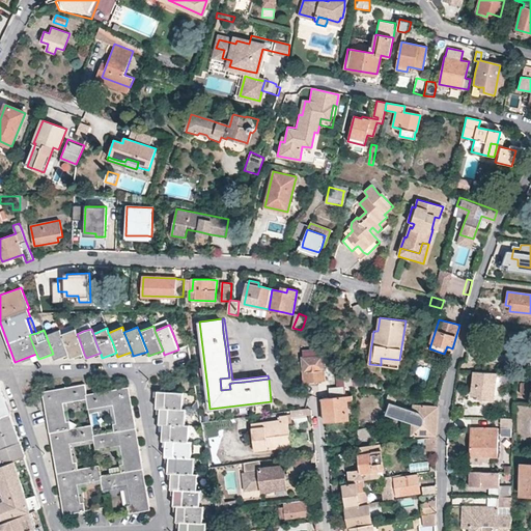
[(70,354),(66,347),(62,337),(61,335),(60,330),(46,335),(49,343),(53,354),(55,359),(63,356),(70,354)]
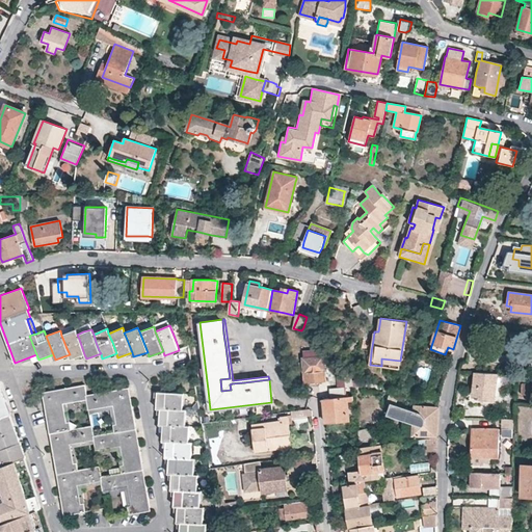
[(61,336),(62,338),(67,348),(70,354),(71,360),(84,354),(79,339),(77,335),(76,330),(61,336)]
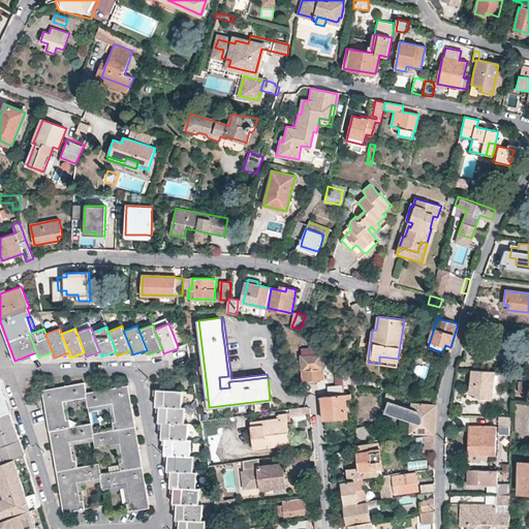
[(302,356),(302,359),(304,371),(304,373),(305,379),(323,377),(323,369),(321,354),(316,355),(315,348),(303,349),(303,356),(302,356)]
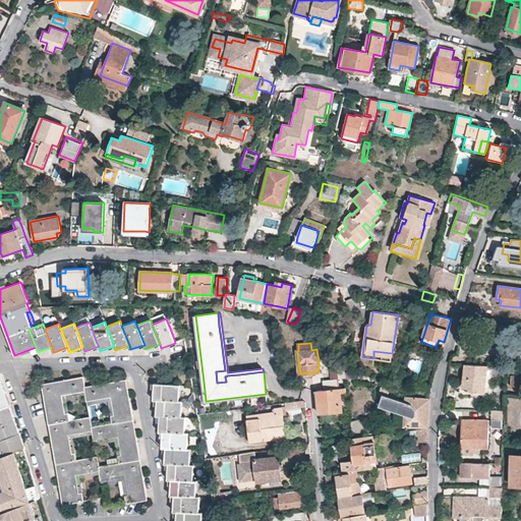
[(373,351),(373,358),(392,360),(392,353),(373,351)]
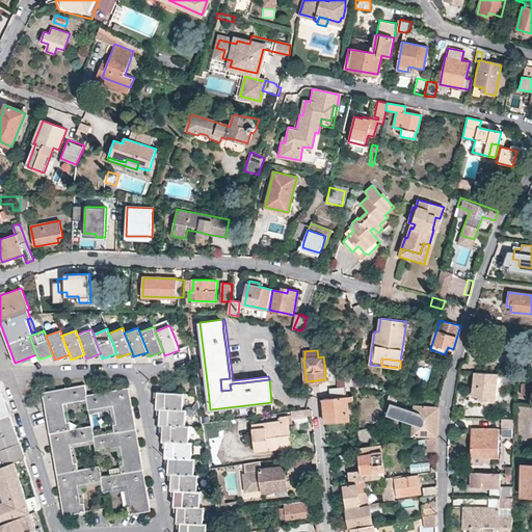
[(330,389),(333,398),(347,396),(346,386),(344,373),(344,369),(338,366),(337,365),(338,368),(339,383),(339,389),(330,389)]
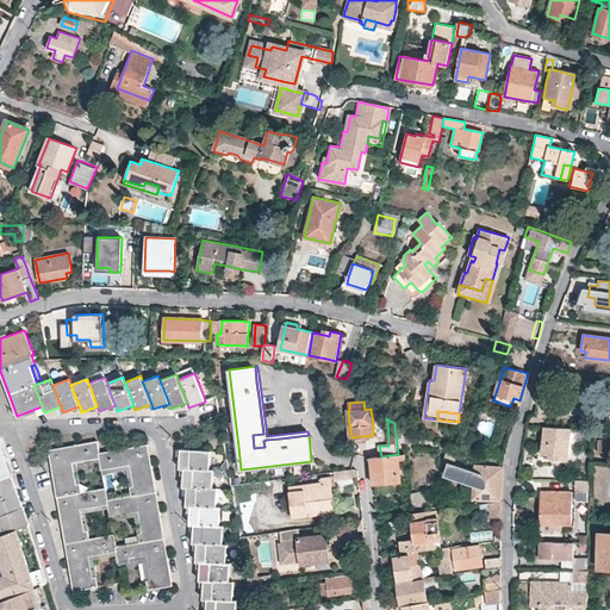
[(405,442),(404,435),(404,428),(400,427),(394,423),(394,428),(397,442),(405,442)]
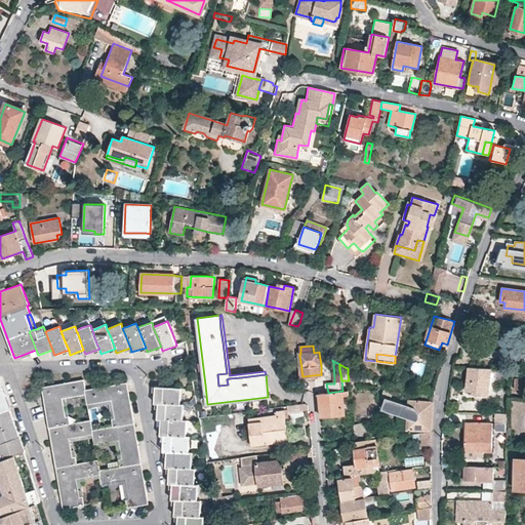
[(469,367),(468,368),(467,386),(466,390),(474,391),(477,391),(477,394),(487,395),(490,370),(489,369),(469,367)]
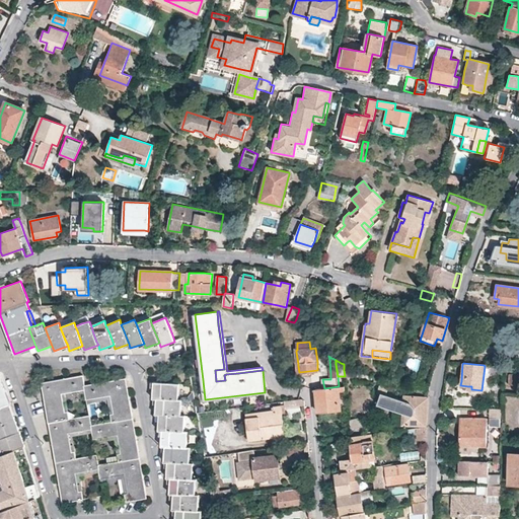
[(489,365),(489,372),(502,374),(502,365),(489,365)]
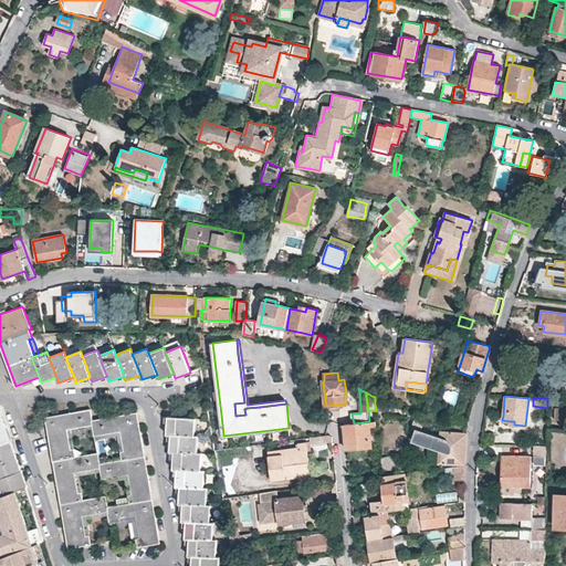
[(565,408),(554,408),(554,419),(565,419),(565,408)]
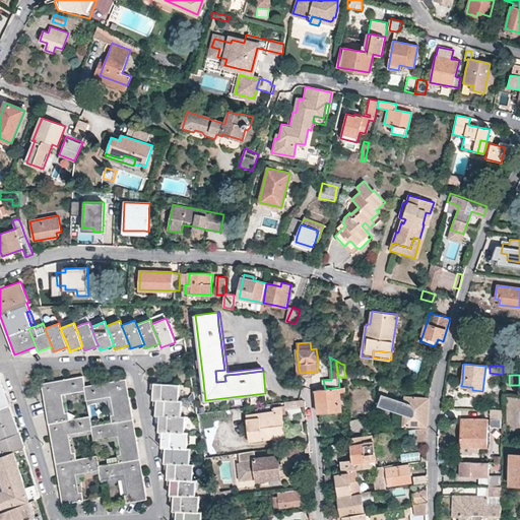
[(0,451),(1,454),(16,449),(23,446),(24,445),(9,405),(10,404),(0,376),(0,451)]
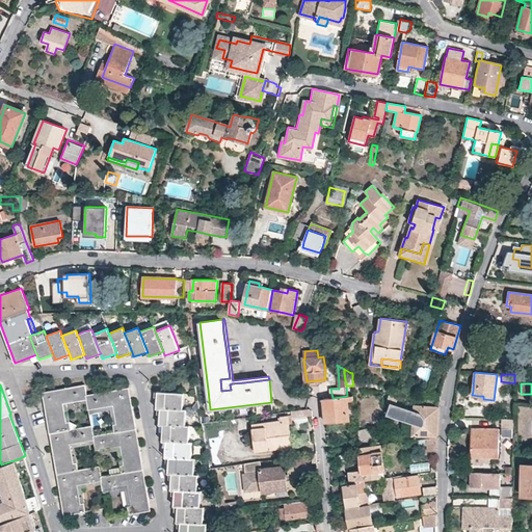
[(45,403),(45,405),(49,425),(50,433),(55,432),(60,431),(71,429),(70,422),(67,422),(63,403),(87,399),(87,395),(85,384),(55,391),(55,390),(45,392),(46,400),(50,399),(50,402),(45,403)]
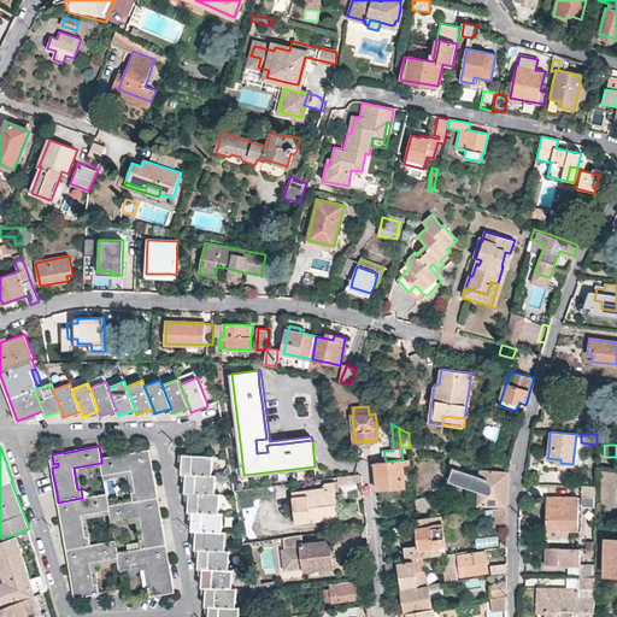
[(131,470),(131,474),(134,482),(135,492),(131,493),(133,501),(157,498),(158,498),(152,463),(146,464),(145,463),(145,460),(150,459),(147,450),(136,452),(136,453),(101,458),(101,463),(104,475),(131,470)]
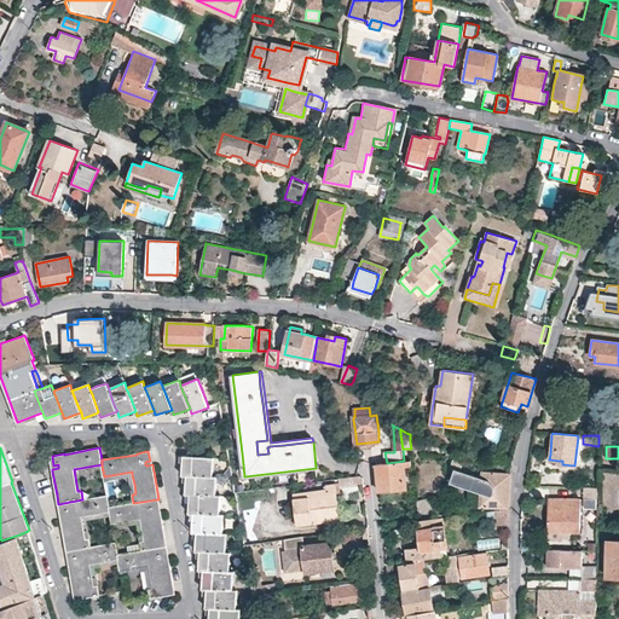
[(183,475),(186,476),(213,478),(214,457),(184,456),(183,475)]
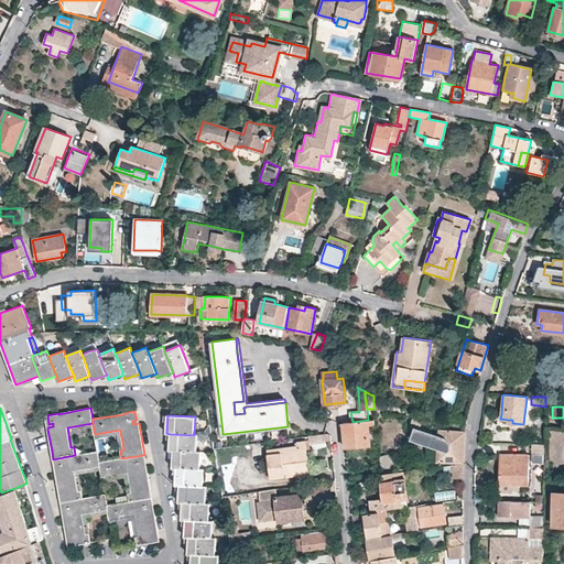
[(345,432),(346,448),(368,446),(370,446),(368,429),(368,425),(368,420),(353,422),(344,423),(344,424),(345,432)]
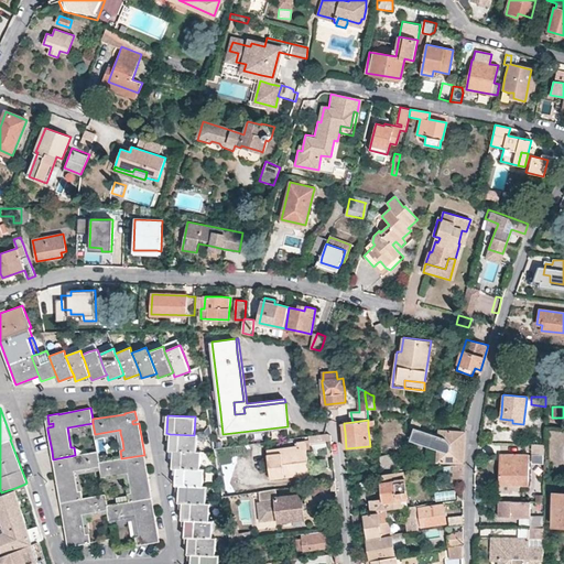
[(438,447),(440,433),(415,425),(411,438),(438,447)]
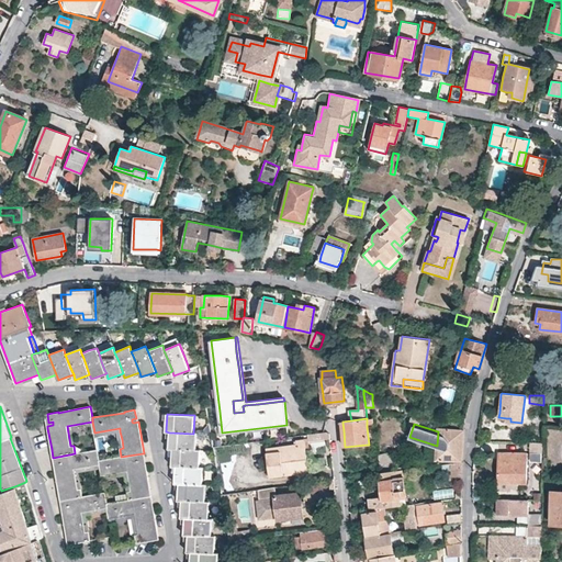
[(462,461),(463,440),(464,436),(464,430),(438,428),(438,431),(437,437),(437,446),(437,448),(436,461),(449,461),(461,461),(462,461)]
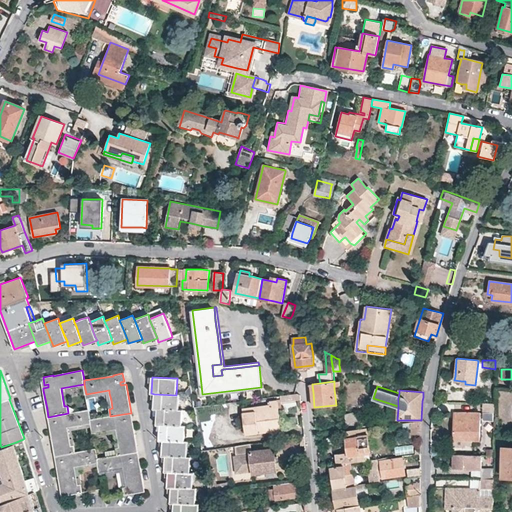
[(154,409),(157,409),(179,410),(179,398),(179,395),(176,395),(154,394),(154,402),(154,409)]
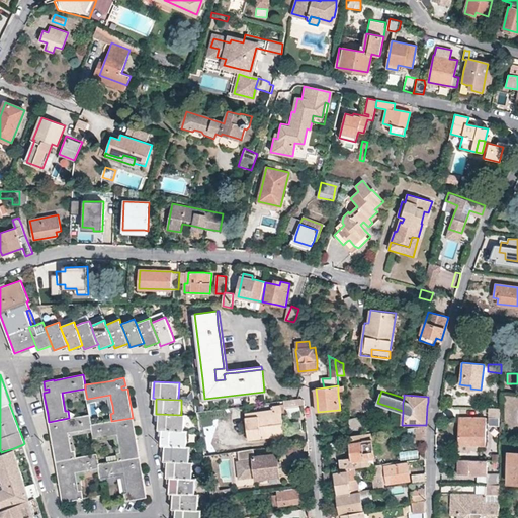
[(265,412),(258,413),(258,416),(246,418),(246,419),(247,428),(248,432),(249,439),(262,438),(261,434),(283,431),(283,427),(281,414),(281,406),(273,407),(273,411),(265,412)]
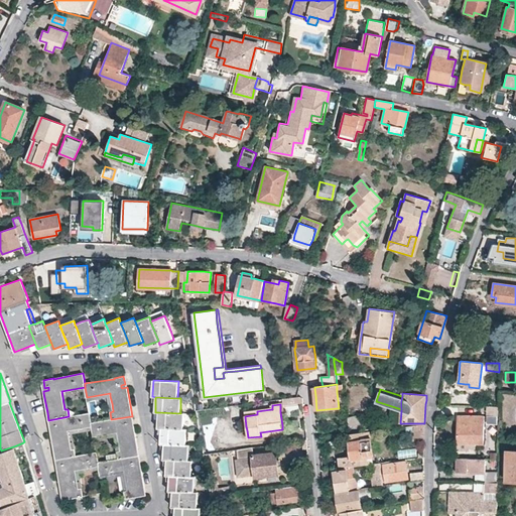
[(212,416),(224,414),(223,406),(211,408),(212,416)]
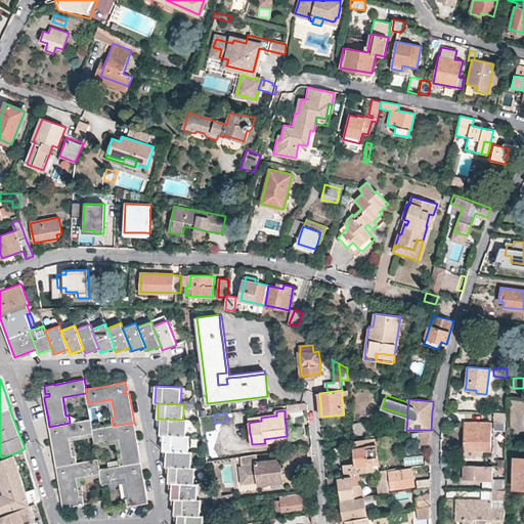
[(506,423),(506,412),(494,412),(494,423),(506,423)]
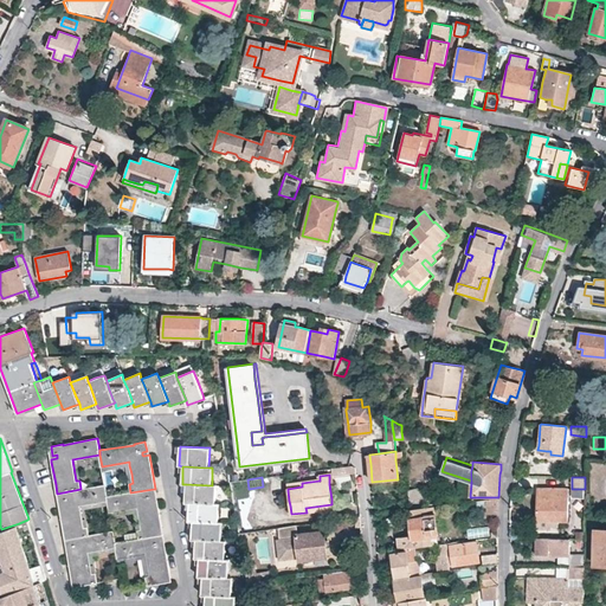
[(185,503),(189,503),(214,504),(214,496),(216,492),(216,487),(212,485),(186,484),(186,497),(185,503)]
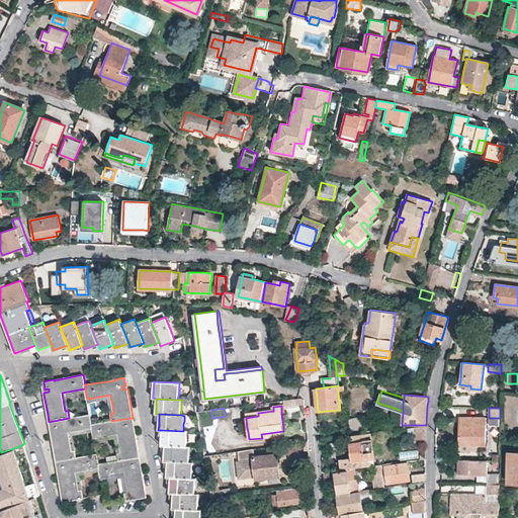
[(75,450),(72,450),(70,437),(69,432),(92,428),(91,424),(90,415),(69,418),(59,420),(54,421),(49,422),(50,422),(52,429),(56,428),(56,431),(51,432),(56,461),(66,459),(69,459),(76,458),(75,450)]
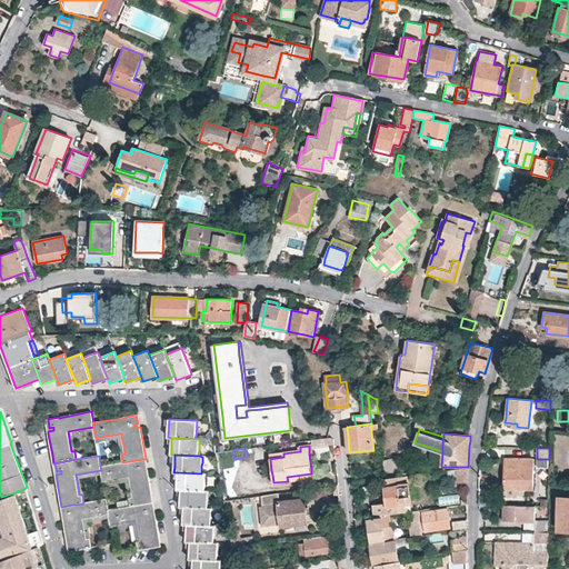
[(103,482),(129,478),(130,488),(132,497),(129,498),(130,506),(152,502),(153,502),(148,470),(141,471),(141,468),(145,467),(143,460),(146,459),(145,459),(122,462),(100,466),(101,470),(103,482)]
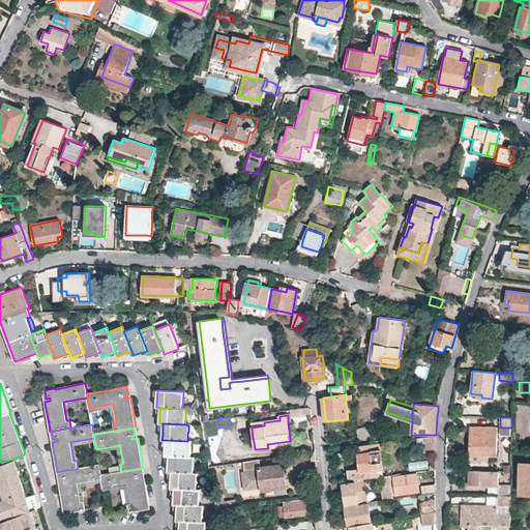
[(469,428),(469,457),(489,457),(496,457),(497,428),(469,428)]
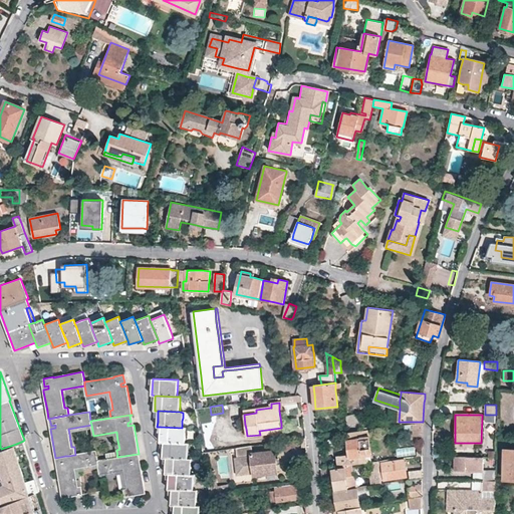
[(414,424),(414,427),(414,437),(423,436),(424,423),(419,424),(414,424)]
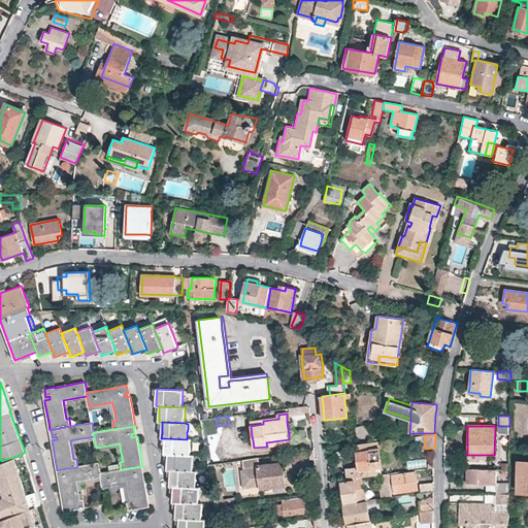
[(191,439),(187,439),(165,438),(164,454),(168,455),(191,456),(191,451),(191,443),(191,439)]
